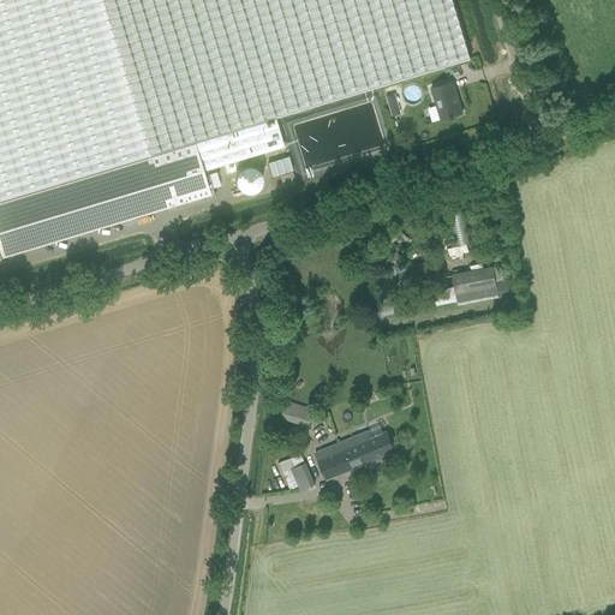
[(0,0),(0,249),(3,256),(168,207),(169,210),(215,197),(208,174),(204,175),(203,171),(284,145),(275,117),(472,58),(454,0),(0,0)]
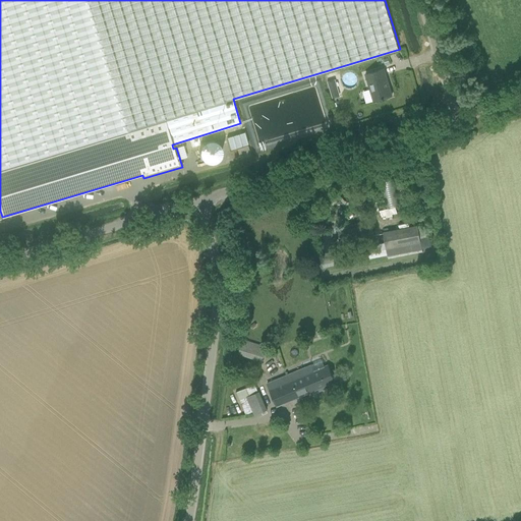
[(392,96),(384,68),(365,74),(374,101),(392,96)]
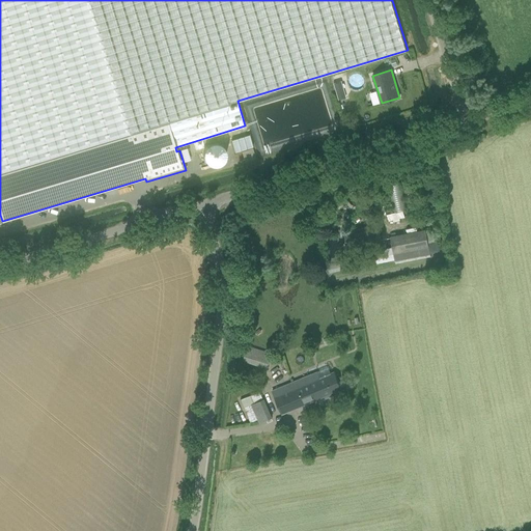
[(335,91),(342,89),(340,81),(333,83),(335,91)]
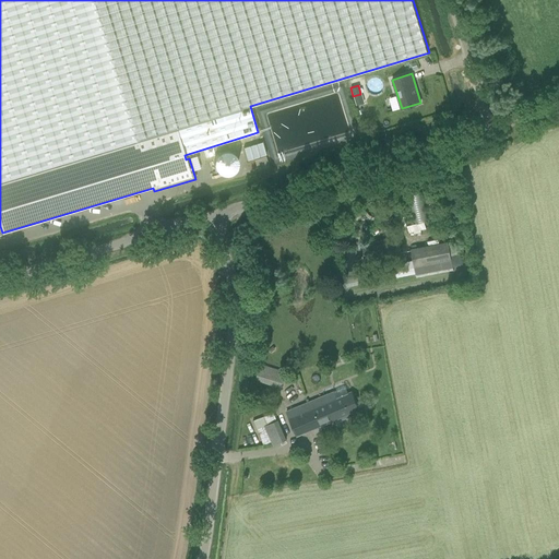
[(266,155),(262,142),(244,147),(247,161),(266,155)]
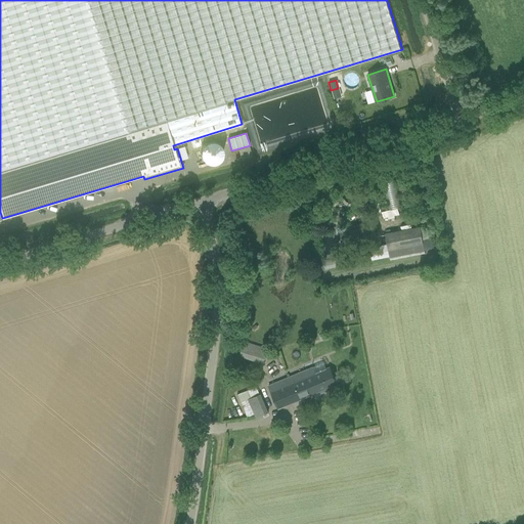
[(228,157),(220,137),(202,145),(210,164),(228,157)]
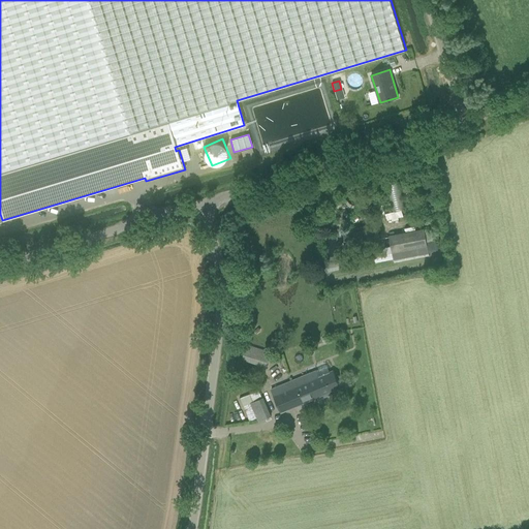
[(252,148),(241,151),(244,161),(255,157),(252,148)]
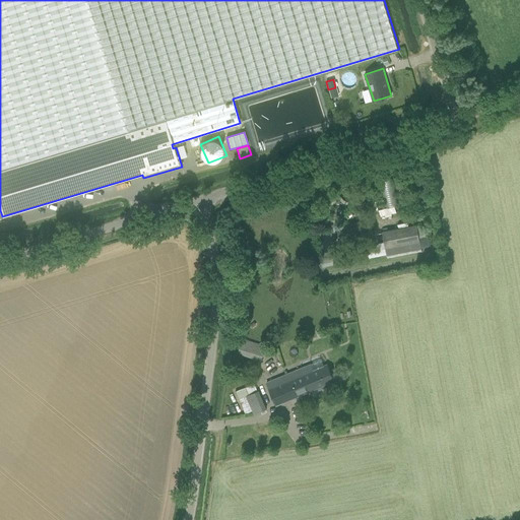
[(386,208),(380,208),(380,215),(395,215),(394,179),(385,179),(386,208)]
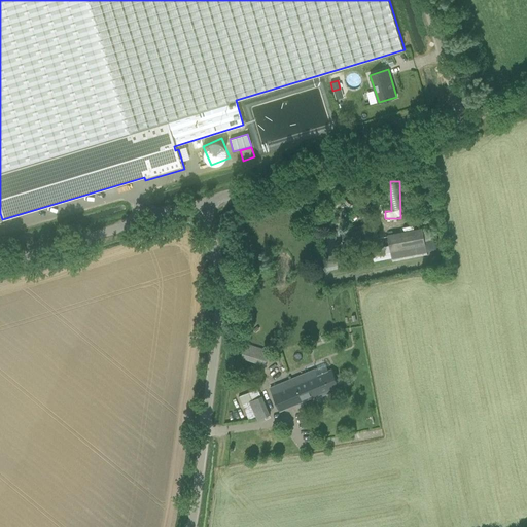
[(387,234),(389,244),(392,258),(427,251),(423,226),(411,230),(410,223),(403,224),(405,231),(387,234)]
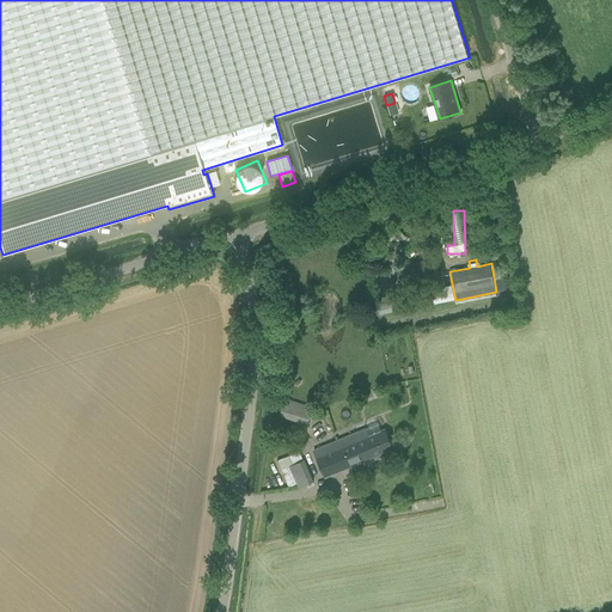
[(432,288),(441,286),(435,261),(397,268),(402,287),(430,281),(432,288)]
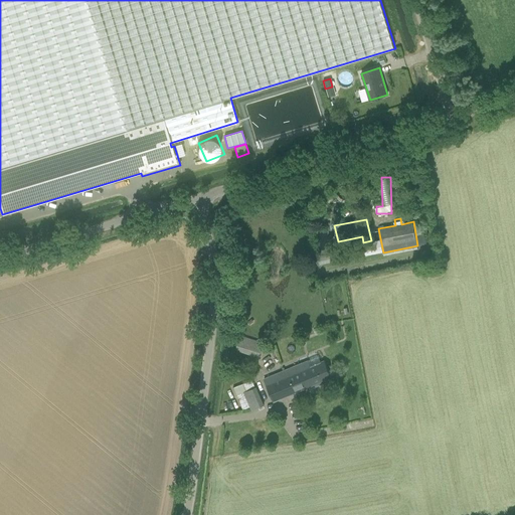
[(344,252),(345,260),(354,258),(352,250),(344,252)]
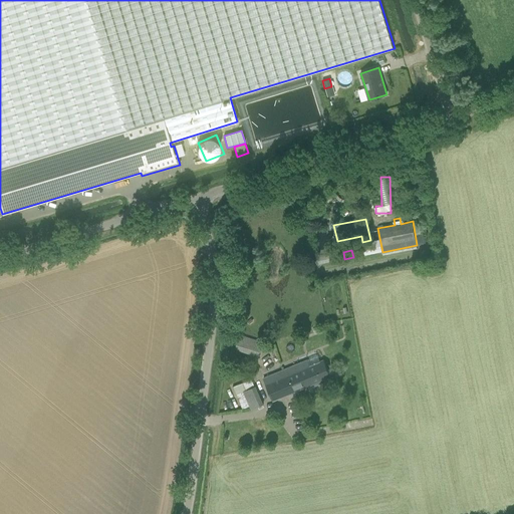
[(318,263),(330,260),(328,253),(317,255),(318,263)]
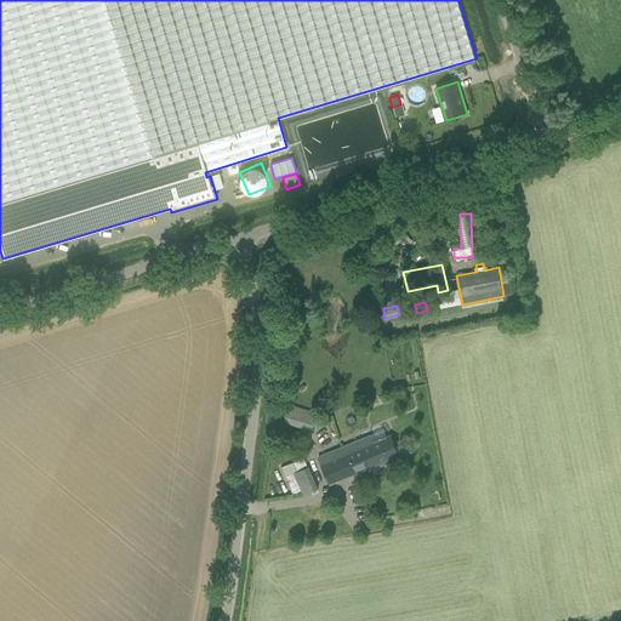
[(318,412),(290,404),(284,422),(312,431),(318,412)]
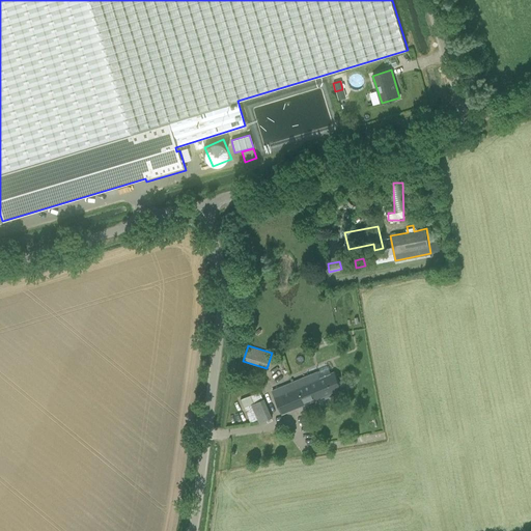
[(273,391),(282,414),(330,394),(331,396),(341,392),(334,373),(320,379),(317,372),(273,391)]
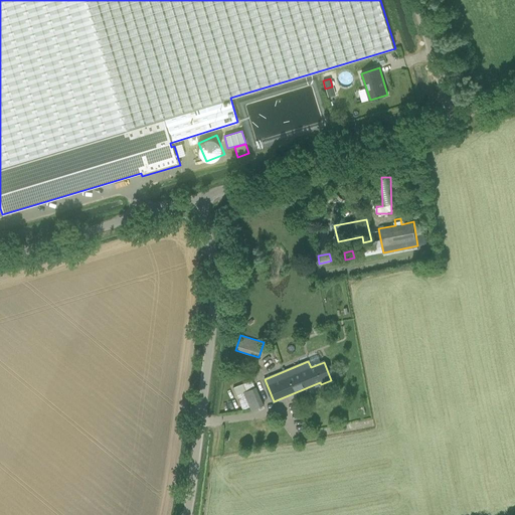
[(252,410),(264,405),(254,387),(251,380),(233,388),(242,409),(250,406),(252,410)]
